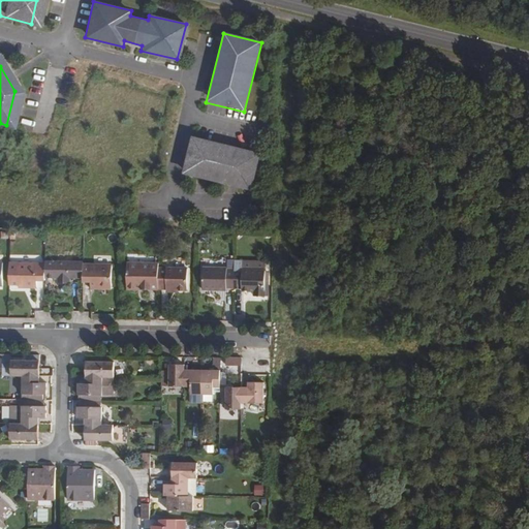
[(259,156),(191,139),(182,177),(250,193),(259,156)]
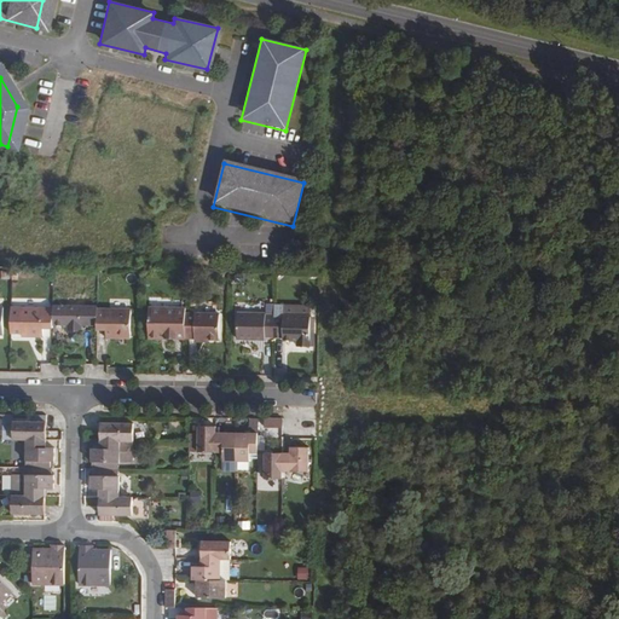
[(53,330),(53,308),(11,307),(11,334),(18,334),(34,334),(34,337),(44,337),(44,330),(53,330)]
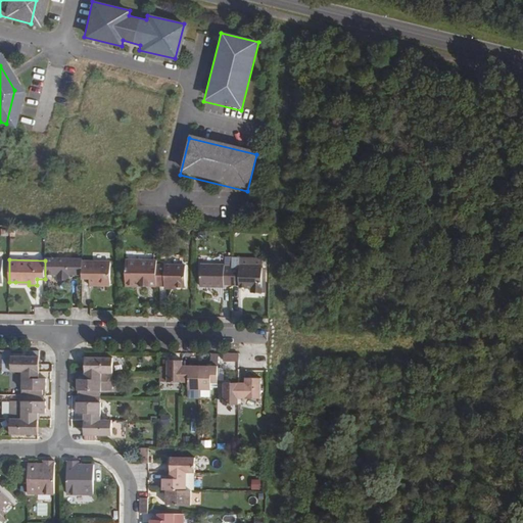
[(157,267),(157,260),(127,259),(127,287),(157,287),(157,285),(157,267)]
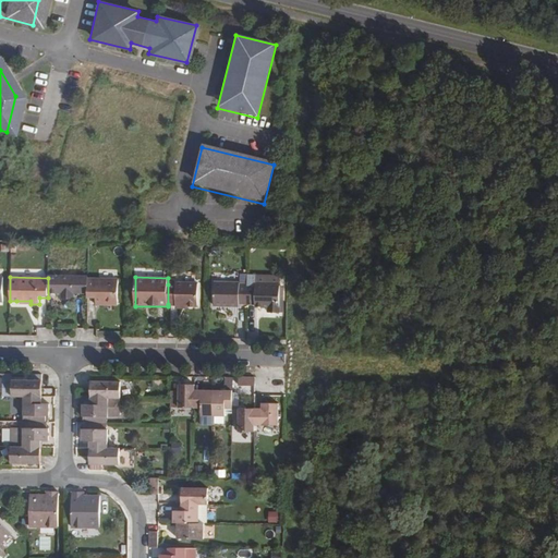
[(247,287),(247,305),(255,305),(255,308),(264,308),(264,307),(268,307),(268,308),(268,314),(279,314),(280,288),(255,287),(256,277),(247,277),(247,287)]
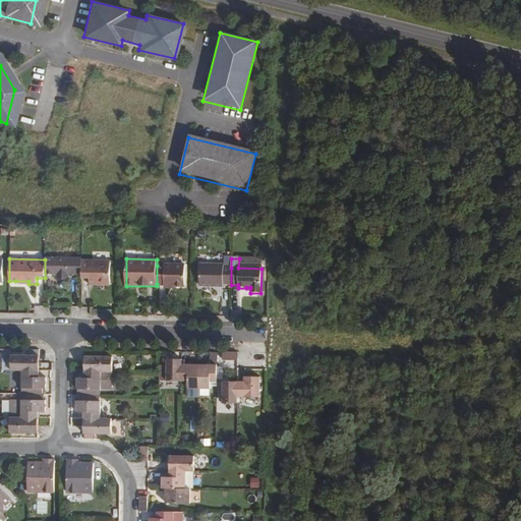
[(69,278),(81,279),(81,278),(82,268),(82,259),(45,259),(45,278),(57,278),(57,281),(69,281),(69,278)]
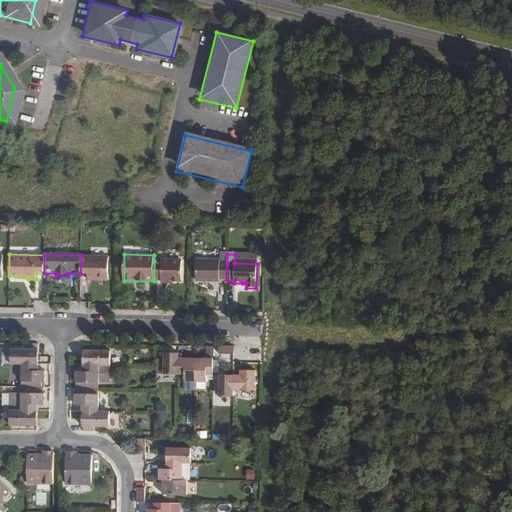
[(108,256),(81,255),(81,263),(80,273),(88,273),(88,280),(108,280),(108,256)]
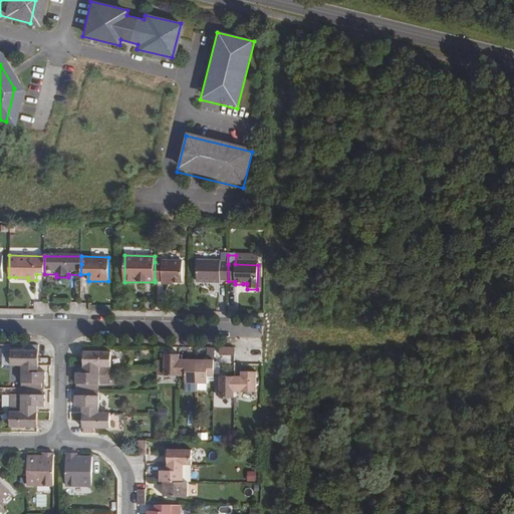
[(183,262),(155,262),(155,280),(163,281),(163,282),(172,282),(182,283),(183,262)]
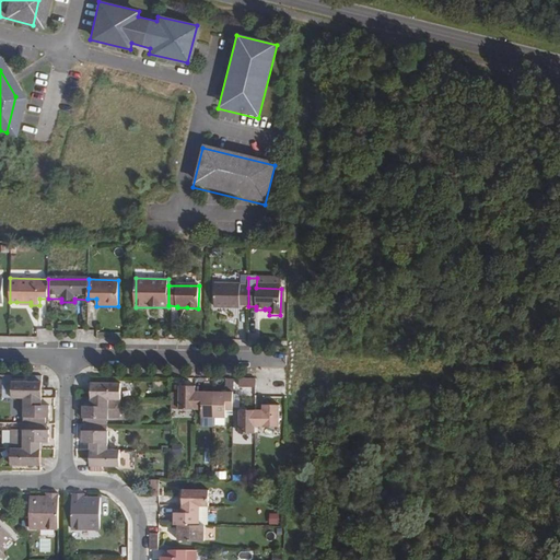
[(241,306),(248,306),(248,288),(241,288),(241,286),(217,286),(216,308),(241,308),(241,306)]
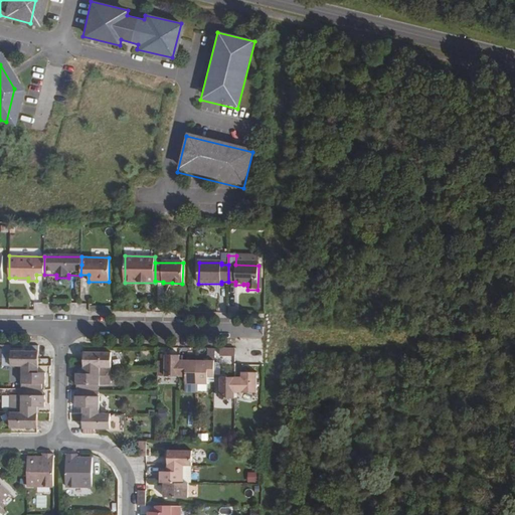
[(233,355),(233,348),(218,347),(218,355),(233,355)]
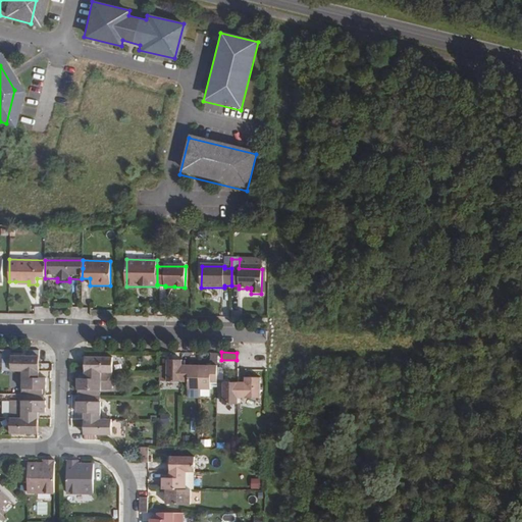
[(39,363),(39,356),(28,356),(22,356),(11,356),(11,370),(22,370),(38,371),(39,363)]
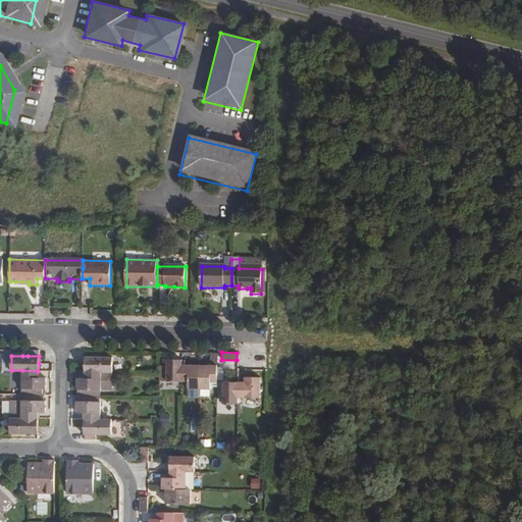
[(113,357),(102,357),(97,357),(85,356),(85,364),(85,372),(112,372),(113,357)]
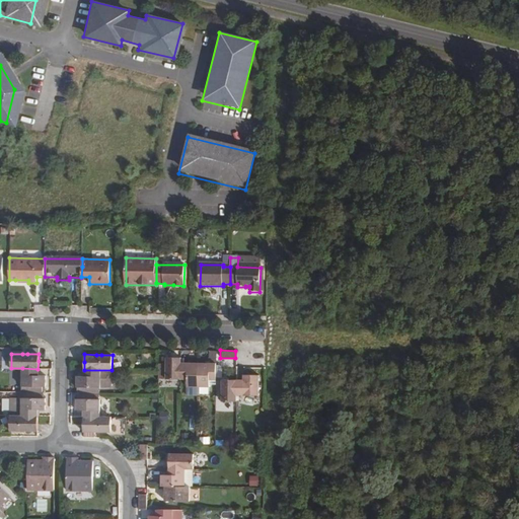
[(180,379),(180,362),(181,358),(166,357),(166,363),(159,363),(159,371),(159,379),(180,379)]
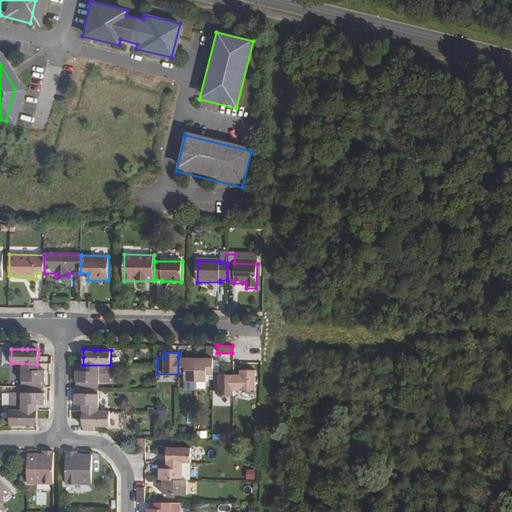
[(196,381),(197,358),(178,357),(178,374),(184,374),(185,381),(196,381)]
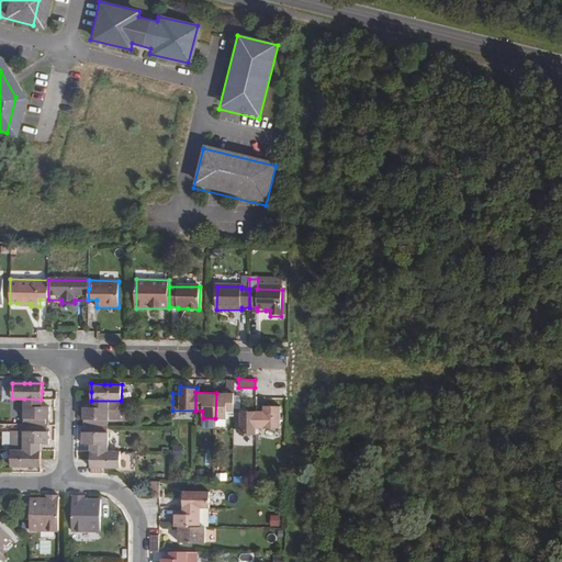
[(227,411),(234,411),(235,393),(216,393),(215,418),(227,418),(227,411)]
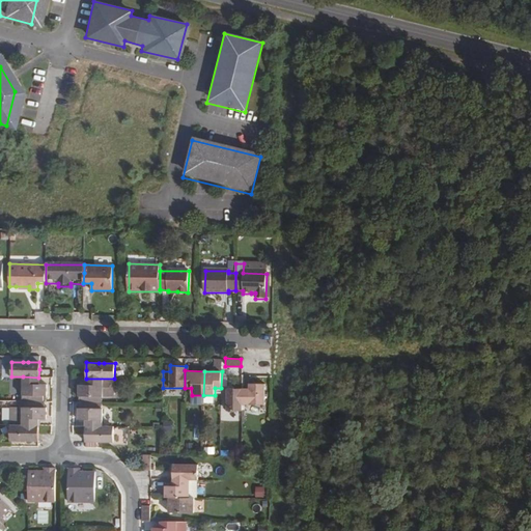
[(39,384),(38,378),(23,376),(23,400),(46,400),(46,395),(47,395),(47,384),(39,384)]
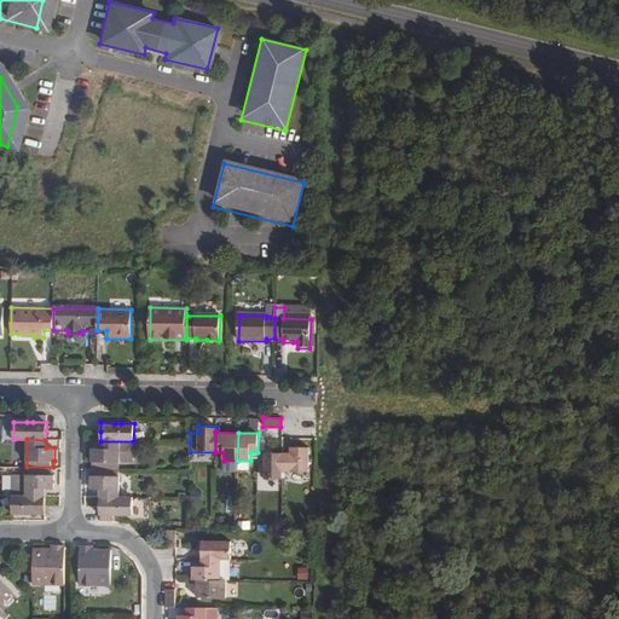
[(133,462),(133,441),(100,441),(100,449),(92,449),(92,462),(93,462),(105,462),(105,468),(116,468),(119,468),(119,462),(133,462)]
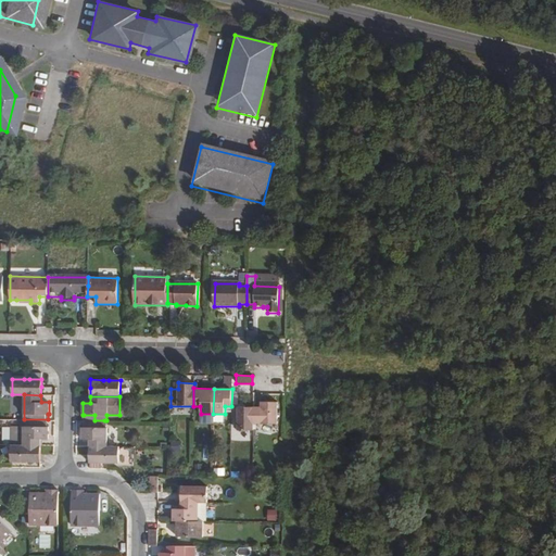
[(261,406),(253,406),(253,424),(277,424),(277,402),(261,402),(261,406)]
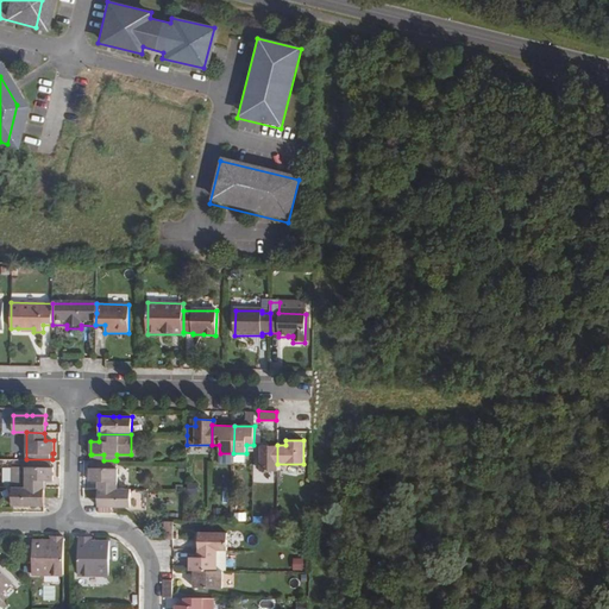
[(261,471),(277,471),(277,464),(277,445),(261,445),(261,471)]
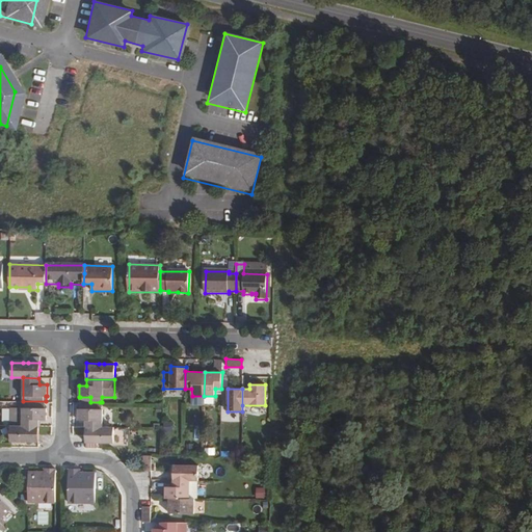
[(22,407),(22,426),(38,426),(38,420),(47,420),(47,408),(46,408),(46,402),(24,402),(23,407),(22,407)]
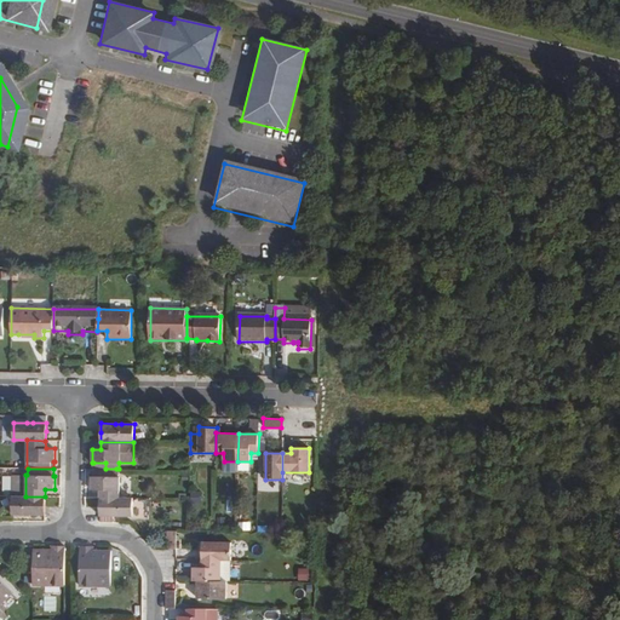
[(91,476),(91,489),(99,489),(99,498),(120,498),(120,477),(116,477),(116,469),(105,469),(93,469),(93,476),(91,476)]
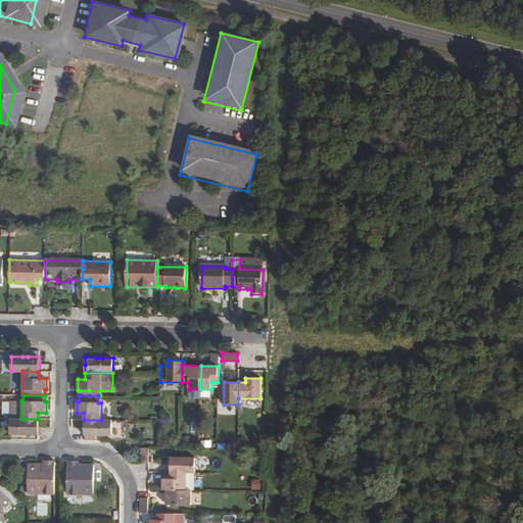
[(12,401),(12,419),(21,419),(21,400),(12,401)]
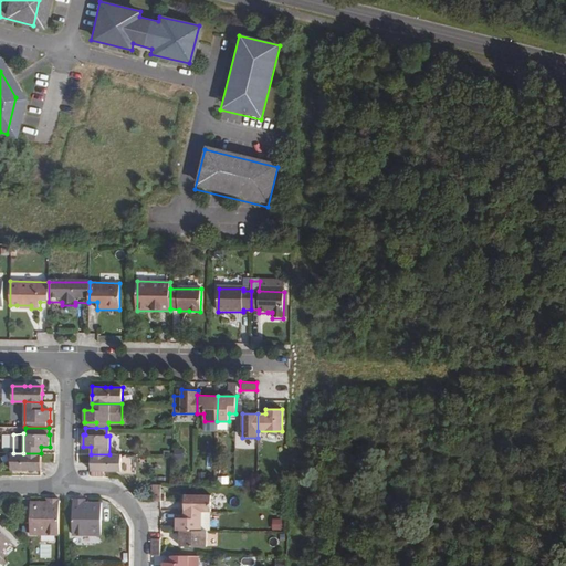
[(173,448),(171,458),(181,459),(182,449),(173,448)]
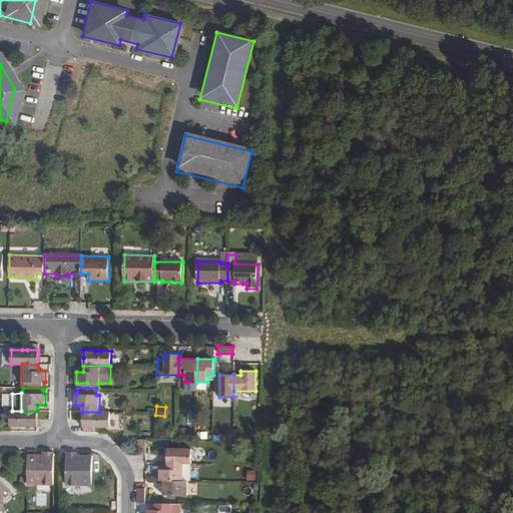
[(10,426),(20,426),(26,426),(37,426),(37,419),(37,411),(21,411),(12,411),(10,411),(10,426)]
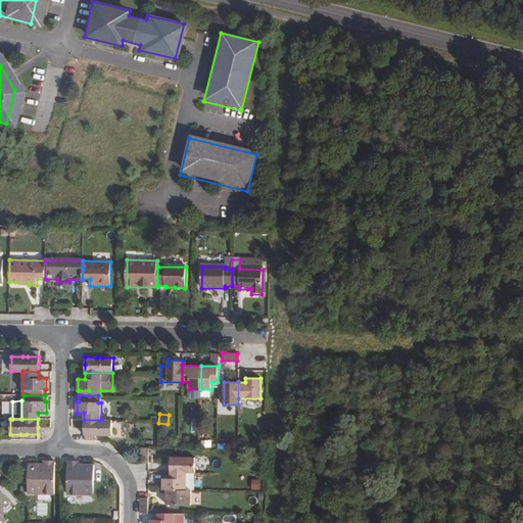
[(101,420),(84,420),(84,427),(84,434),(96,435),(100,435),(111,435),(111,420),(101,420)]
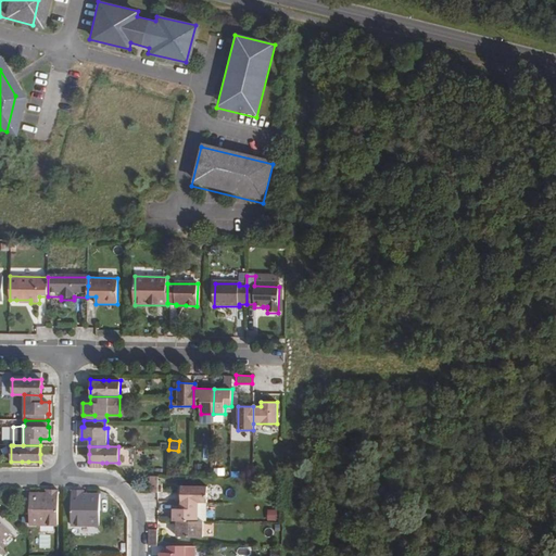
[(206,502),(207,502),(209,487),(181,485),(181,502),(199,502),(206,502)]
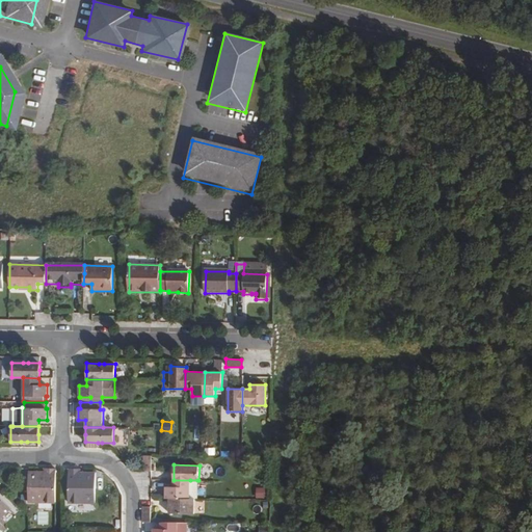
[(55,503),(56,469),(45,469),(45,473),(29,473),(29,503),(55,503)]
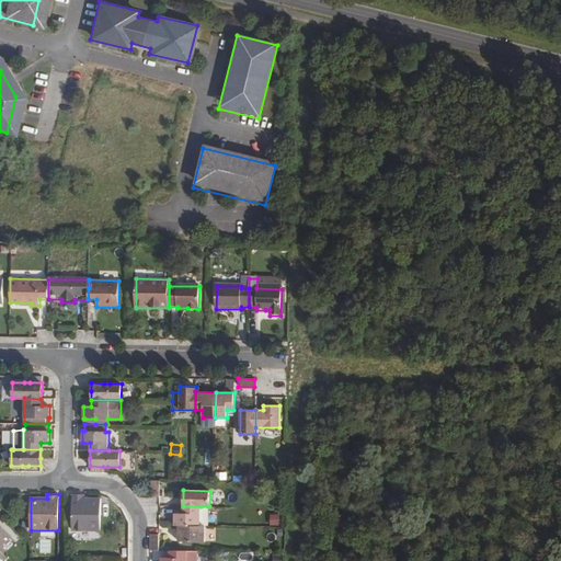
[(86,499),(86,495),(72,495),(71,530),(100,530),(101,500),(86,499)]
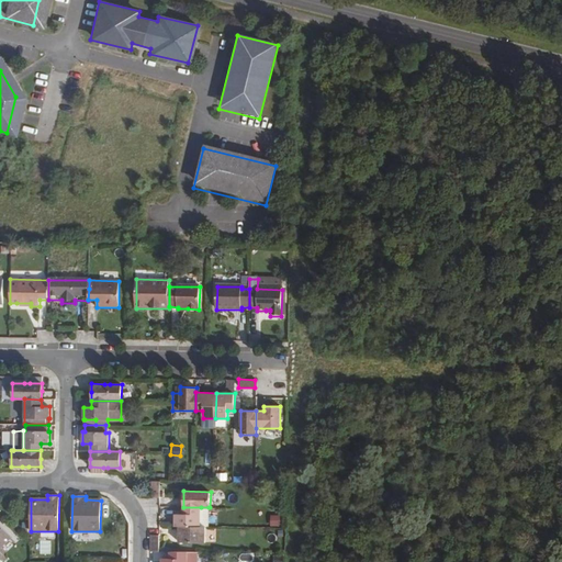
[(170,507),(160,507),(160,516),(171,516),(170,507)]
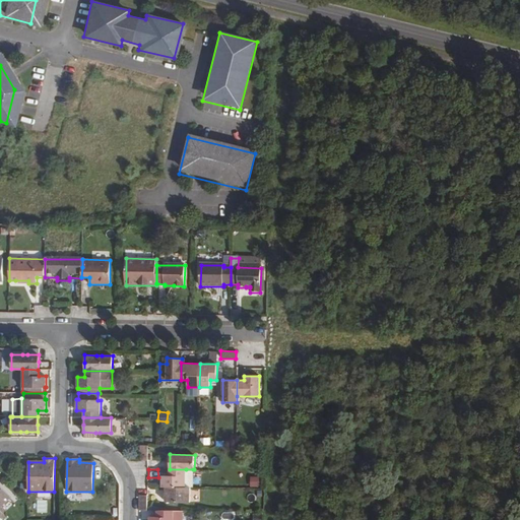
[(161,486),(166,486),(185,486),(186,469),(170,469),(169,475),(161,475),(161,486)]
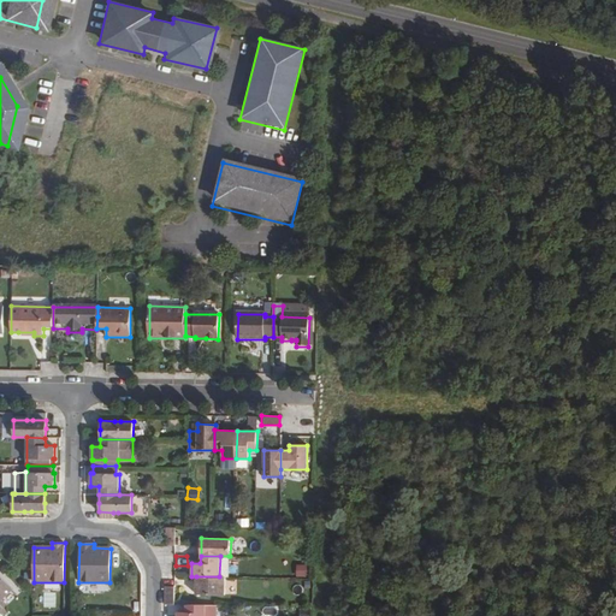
[(306,578),(307,564),(295,564),(294,576),(306,578)]
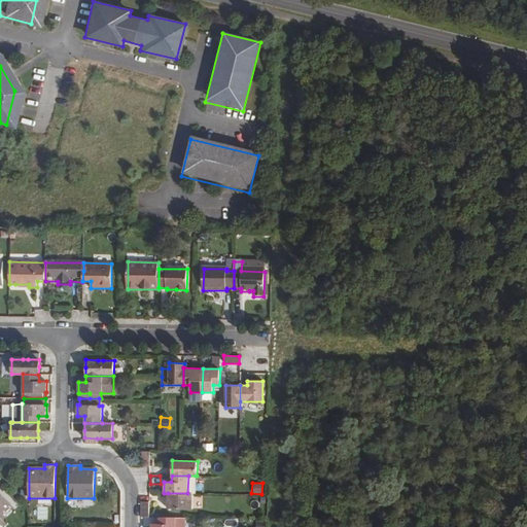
[(0,492),(0,518),(2,520),(4,518),(1,514),(10,503),(0,492)]
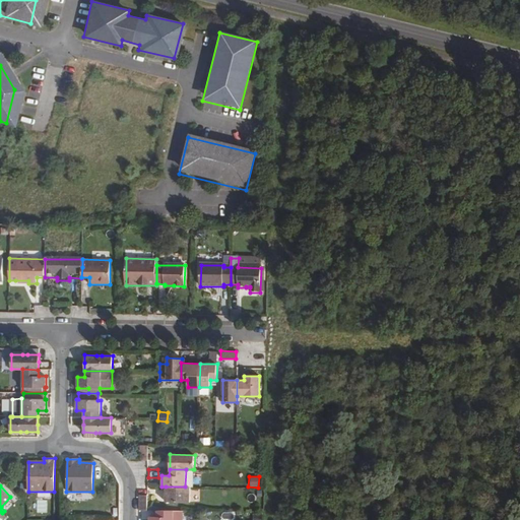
[(190,502),(190,486),(185,486),(166,486),(166,501),(190,502)]
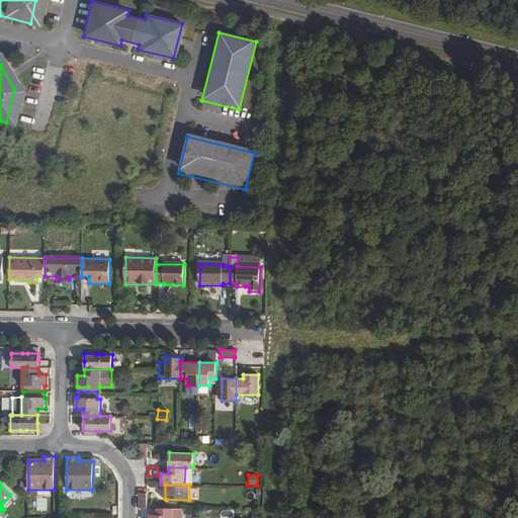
[(149,517),(182,517),(183,509),(157,508),(157,515),(149,515),(149,517)]
